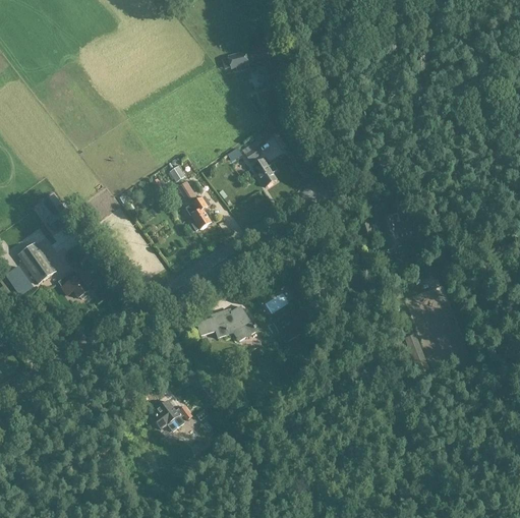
[(244,50),(227,55),(230,68),(248,64),(244,50)]
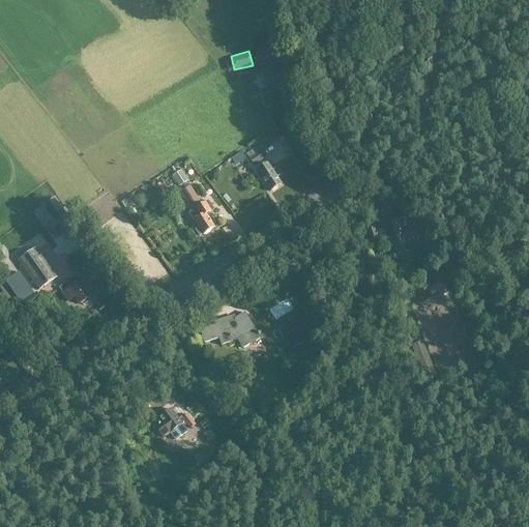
[(266,90),(284,85),(280,69),(274,70),(273,64),(261,67),(266,90)]
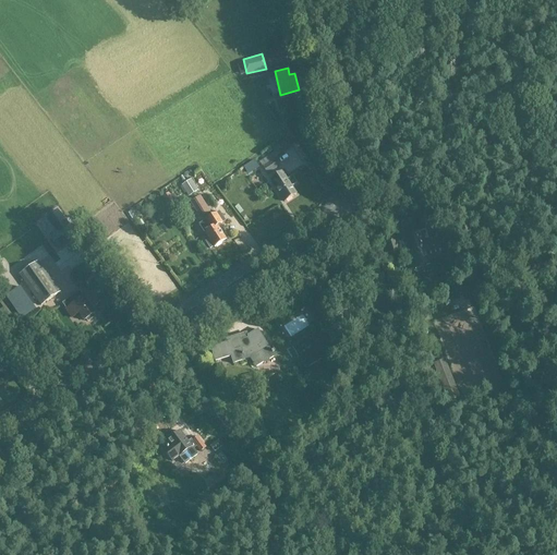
[(267,88),(263,74),(257,76),(261,91),(267,88)]
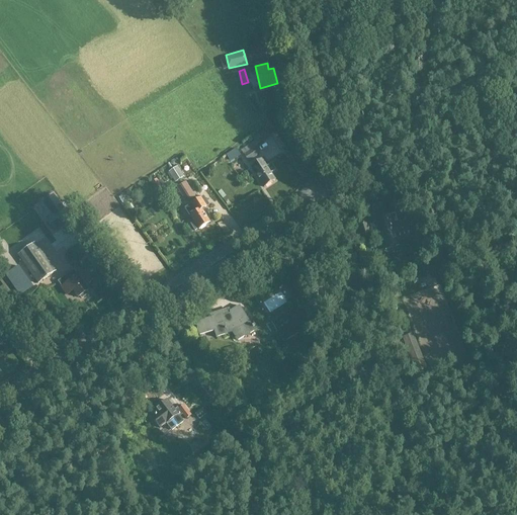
[(260,136),(240,148),(247,159),(261,151),(257,145),(263,141),(260,136)]
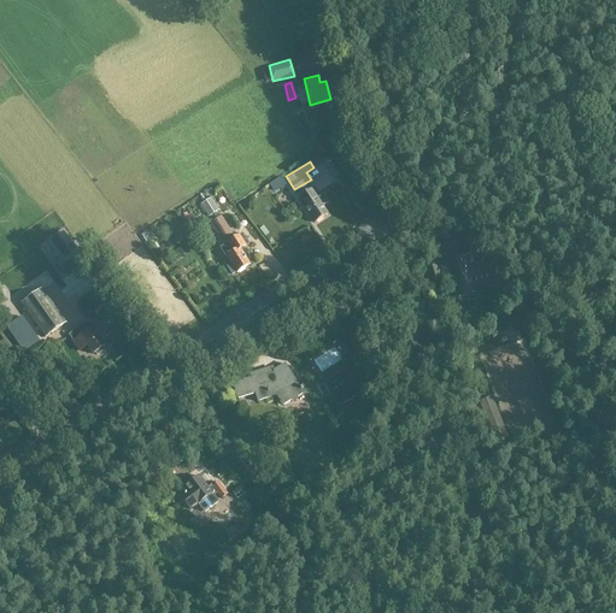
[(283,176),(271,182),(275,189),(287,183),(283,176)]
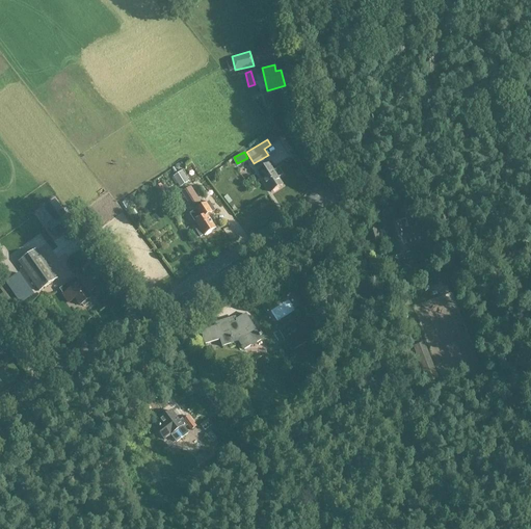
[(257,168),(262,177),(270,190),(282,183),(277,176),(283,173),(279,165),(273,168),(269,161),(257,168)]
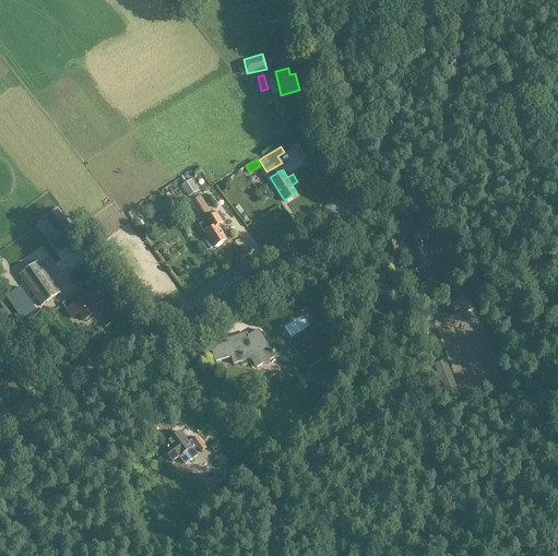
[(199,189),(191,177),(181,184),(179,185),(182,190),(185,189),(189,196),(199,189)]
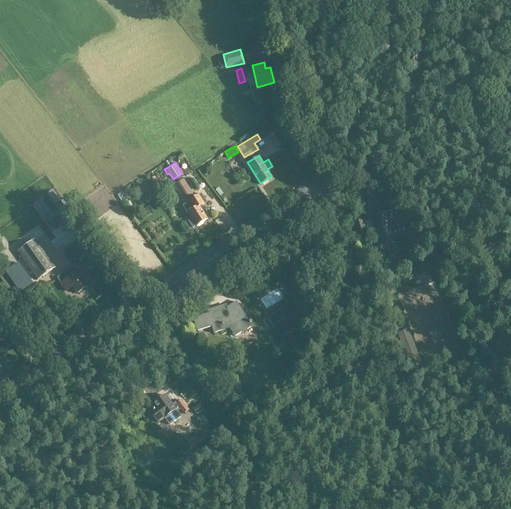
[(183,177),(173,183),(183,198),(192,192),(183,177)]
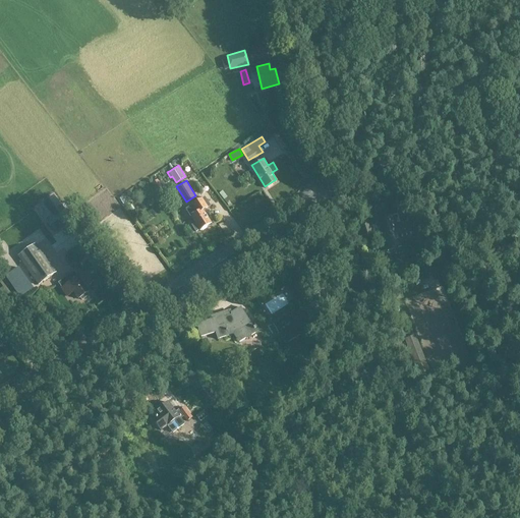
[(68,218),(52,194),(43,200),(52,215),(45,220),(51,229),(68,218)]
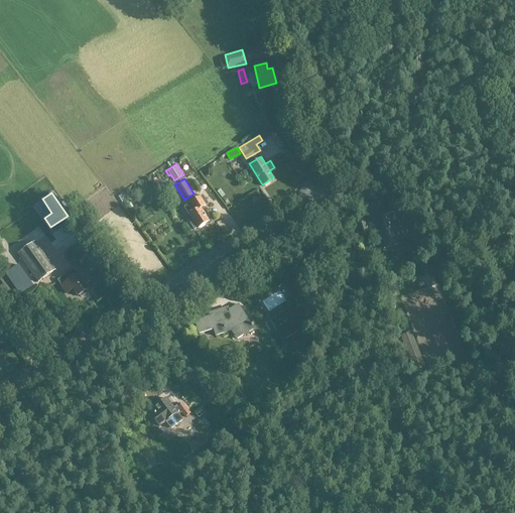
[(202,194),(188,202),(194,210),(188,213),(192,219),(188,221),(194,228),(197,226),(198,226),(209,219),(201,207),(208,203),(202,194)]
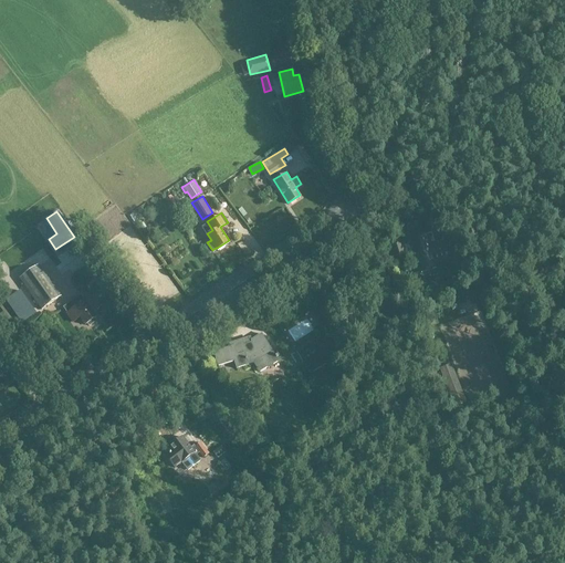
[(436,266),(432,254),(447,249),(448,253),(457,250),(452,235),(433,240),(430,231),(426,233),(426,232),(409,238),(389,244),(394,259),(414,252),(420,270),(436,266)]
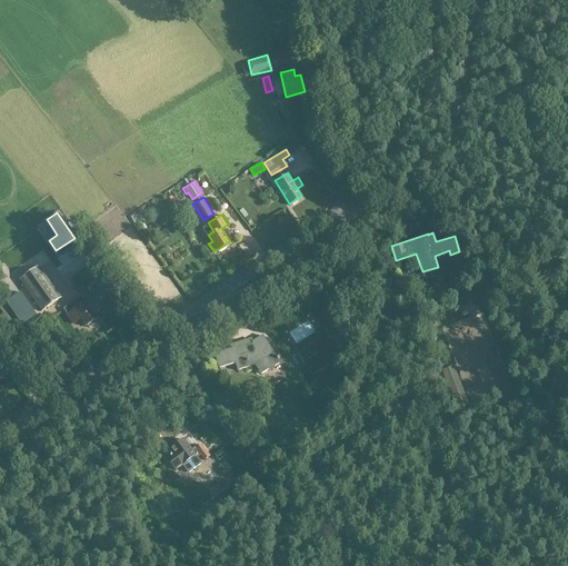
[(71,255),(78,250),(73,244),(67,249),(71,255)]
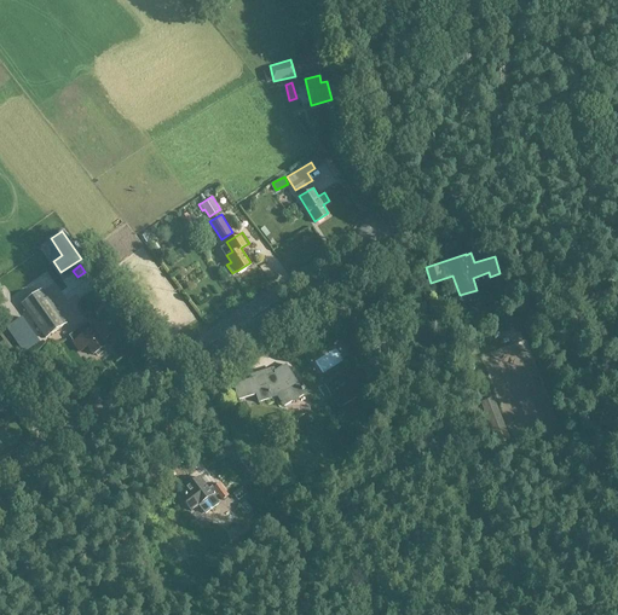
[(47,272),(38,279),(45,290),(55,284),(47,272)]
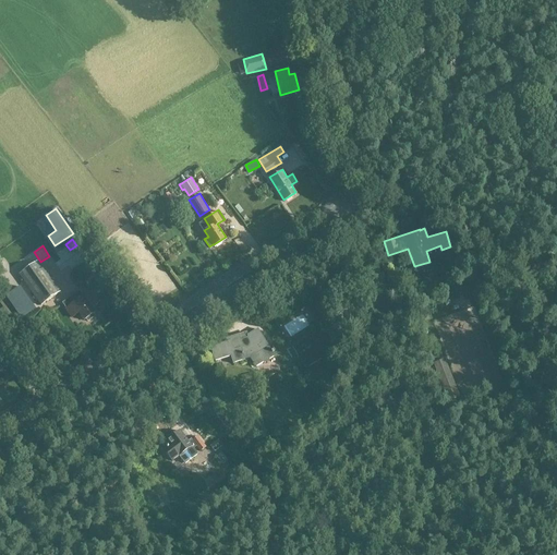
[(59,289),(38,258),(19,272),(31,289),(40,302),(59,289)]
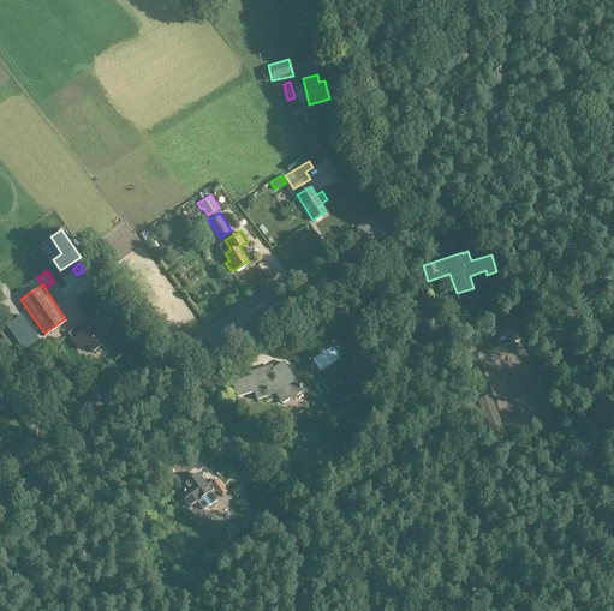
[(99,291),(101,295),(109,289),(107,285),(99,291)]
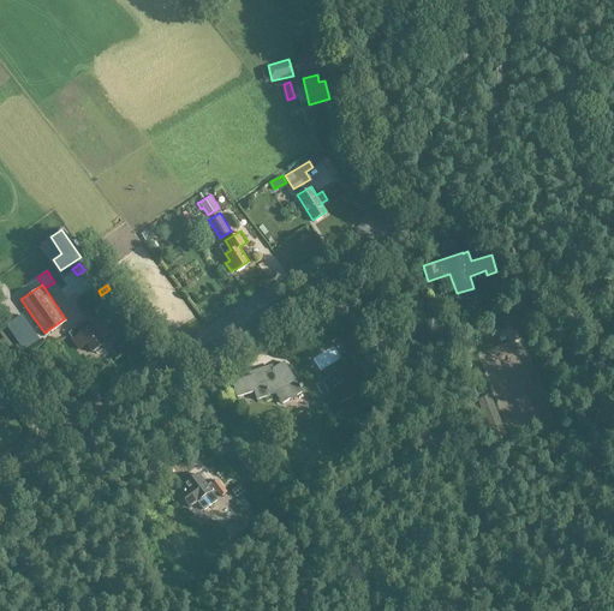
[(22,313),(6,324),(23,348),(39,339),(22,313)]
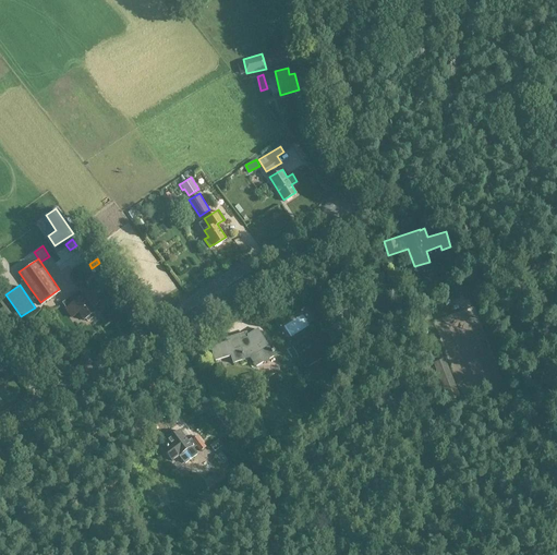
[(83,294),(79,289),(61,301),(72,315),(79,311),(84,318),(86,316),(87,318),(93,314),(92,313),(94,311),(91,305),(99,299),(92,289),(83,294)]
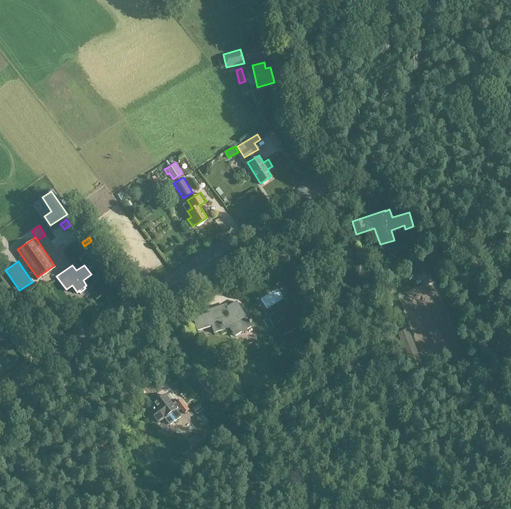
[(279,293),(270,298),(274,305),(283,300),(279,293)]
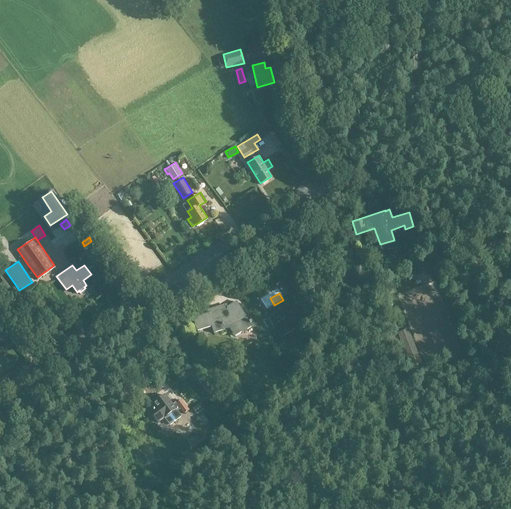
[(296,299),(268,316),(280,336),(301,323),(295,315),(303,310),(296,299)]
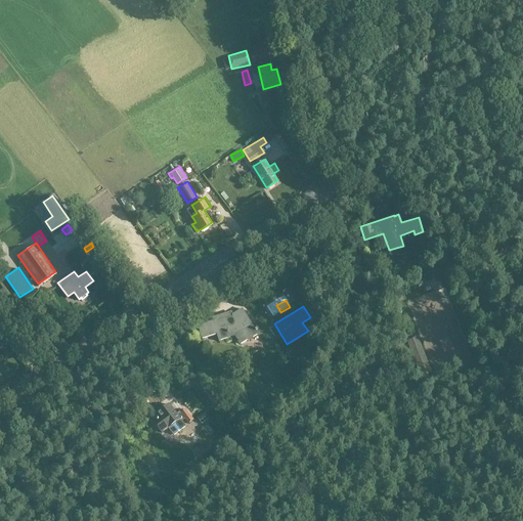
[(218,339),(234,334),(240,342),(257,332),(242,307),(232,313),(232,315),(225,317),(223,312),(212,316),(213,319),(198,324),(201,337),(216,332),(218,339)]
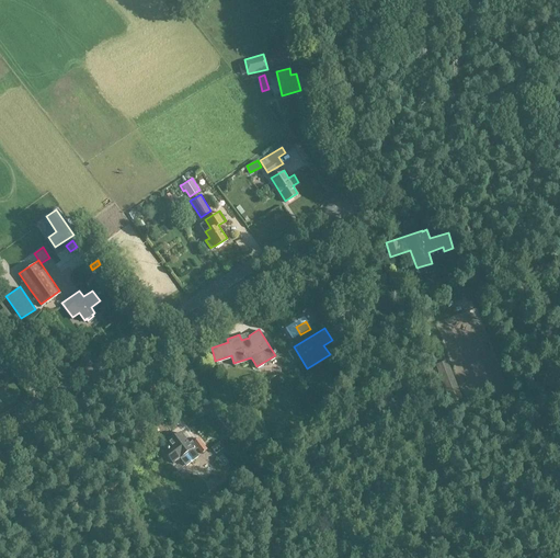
[(289,364),(299,360),(295,352),(286,357),(289,364)]
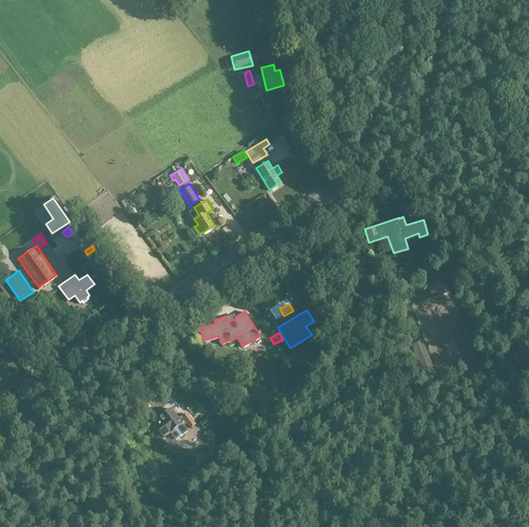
[(434,381),(418,341),(411,343),(428,383),(434,381)]
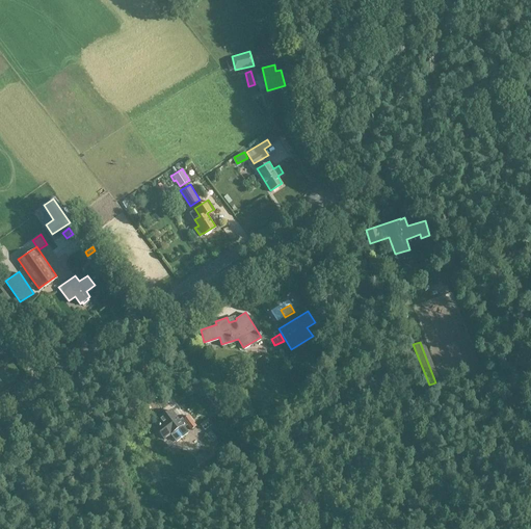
[(210,344),(212,353),(221,351),(220,343),(210,344)]
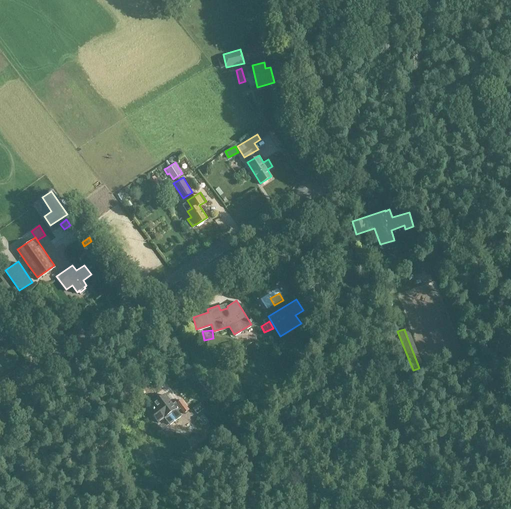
[(193,385),(206,397),(213,389),(201,378),(200,379),(189,369),(184,374),(194,384),(193,385)]
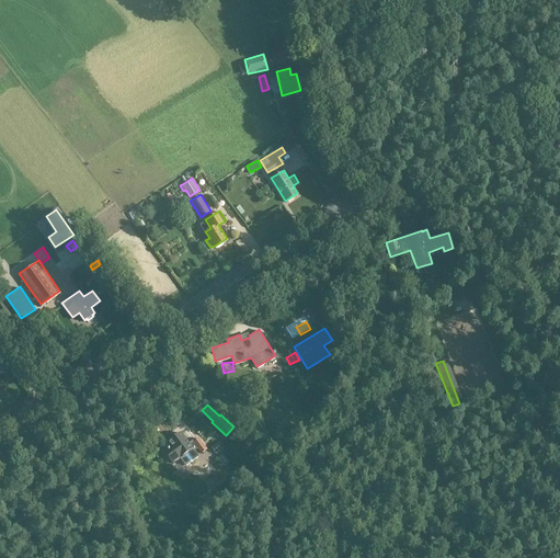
[(209,451),(207,447),(198,436),(193,440),(192,439),(187,442),(180,432),(168,441),(171,445),(164,450),(172,460),(191,447),(193,450),(196,447),(201,452),(203,455),(209,451)]
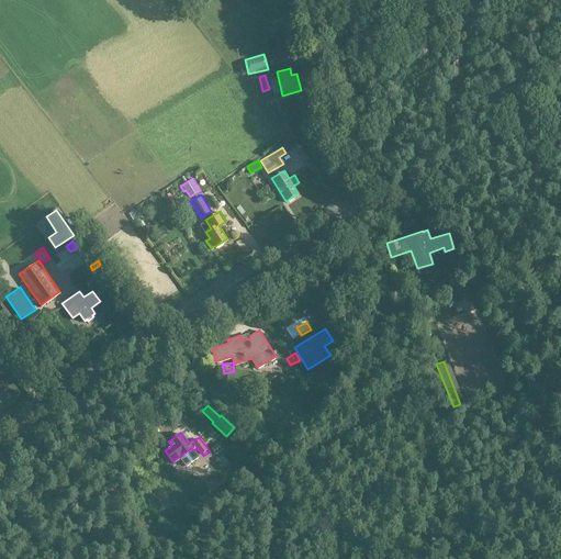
[(215,453),(223,447),(219,440),(211,447),(215,453)]
